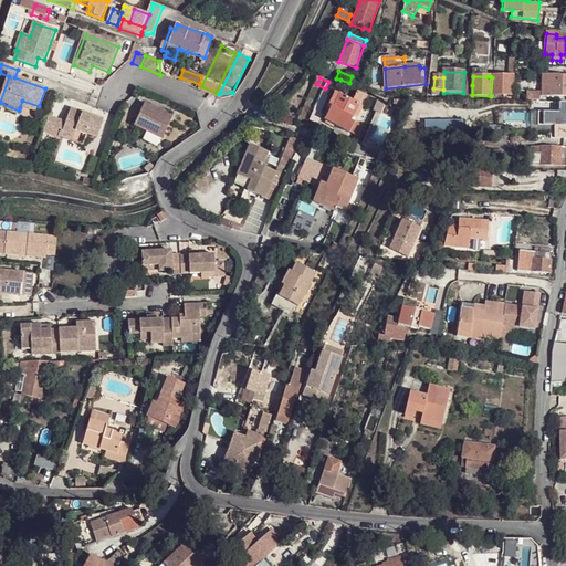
[(514,97),(514,77),(495,77),(492,77),(491,96),(514,97)]
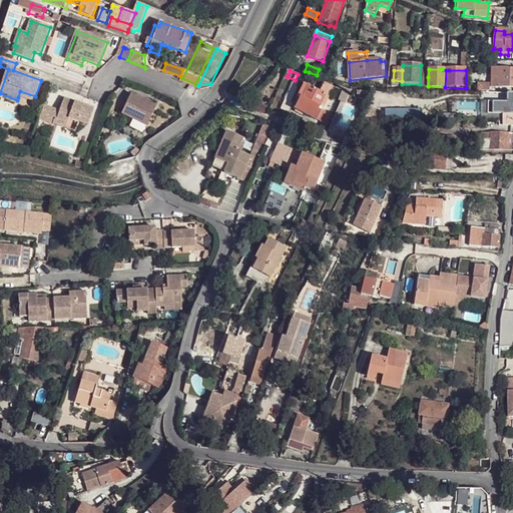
[(506,70),(492,70),(492,88),(512,88),(512,70),(506,70)]
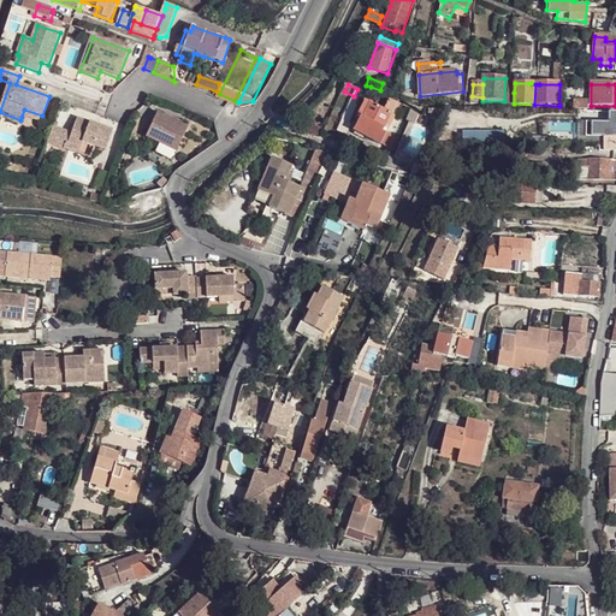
[(354,96),(342,120),(351,124),(362,101),(354,96)]
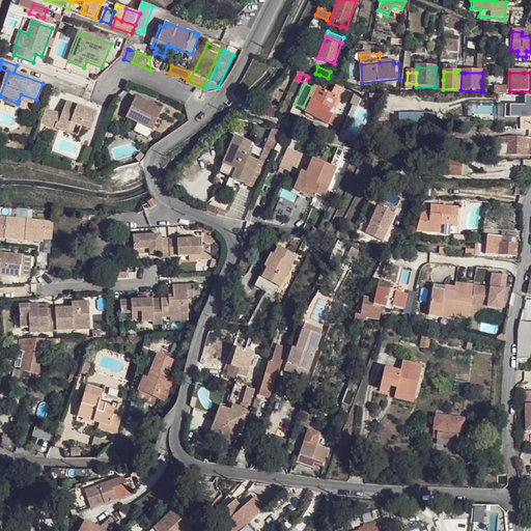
[(305,113),(338,131),(343,119),(334,114),(346,90),(333,83),(327,93),(315,87),(309,99),(311,100),(305,113)]
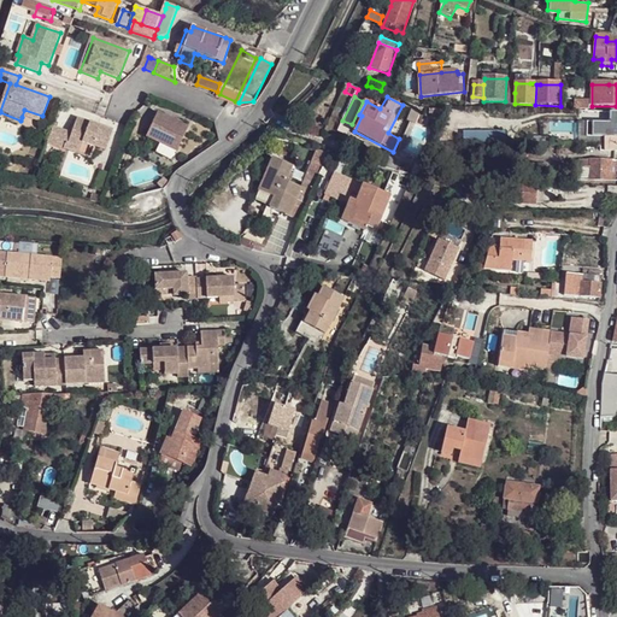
[(24,110),(22,117),(40,123),(42,116),(24,110)]
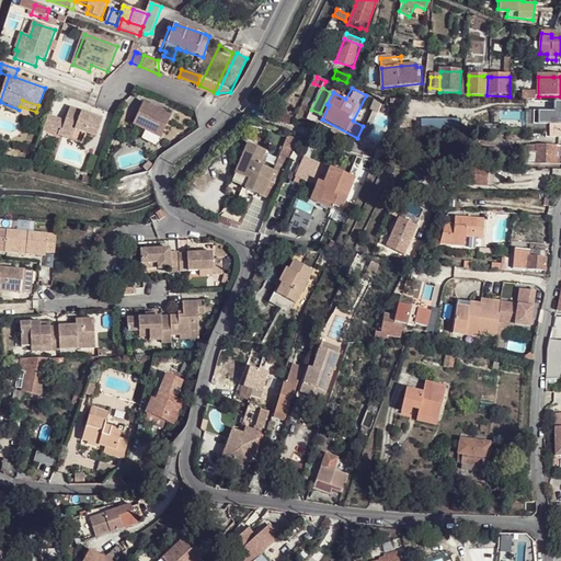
[(172,117),(145,103),(134,125),(162,139),(172,117)]
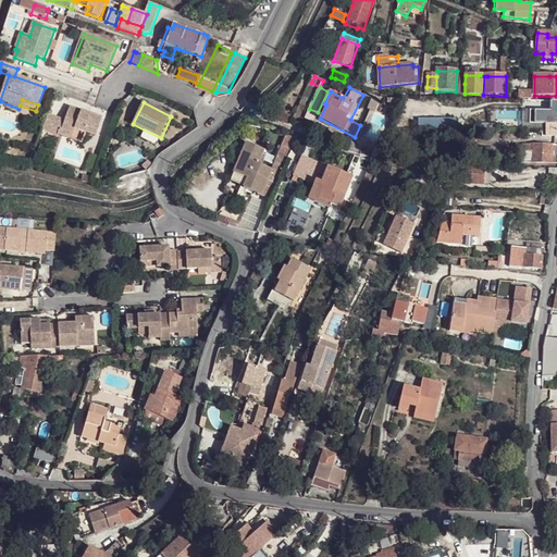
[(556,137),(556,102),(551,103),(551,111),(534,111),(533,124),(544,124),(544,137),(556,137)]
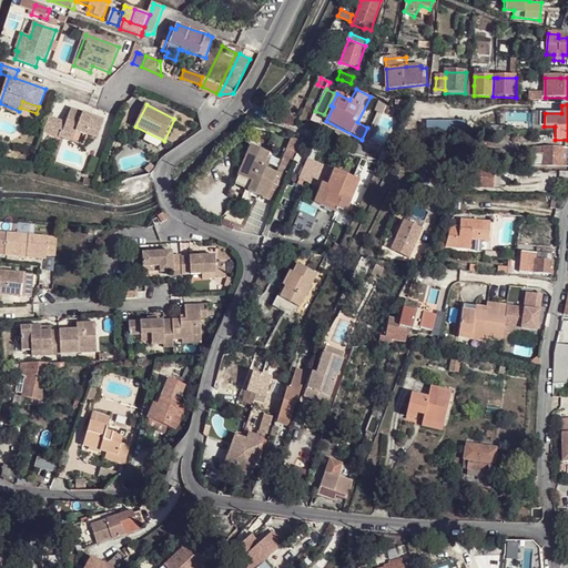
[(67,124),(50,118),(44,132),(59,138),(61,132),(75,137),(77,132),(98,140),(104,121),(72,110),(67,124)]
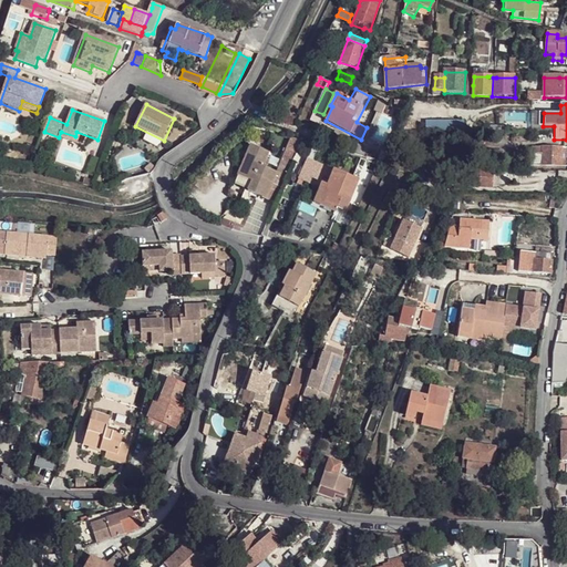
[(310,120),(319,123),(323,114),(315,111),(310,120)]
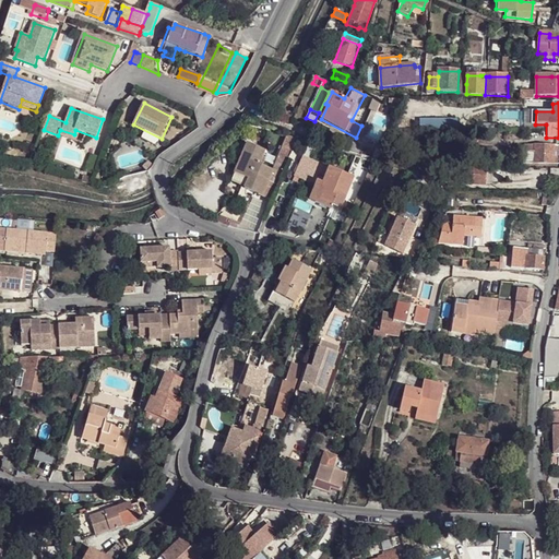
[(74,134),(60,130),(58,135),(72,141),(74,134)]
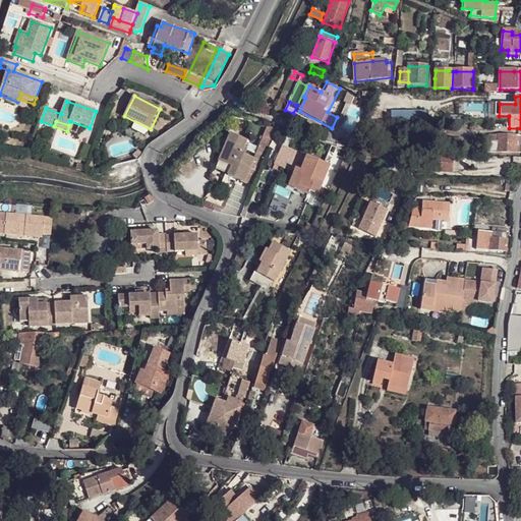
[(308,121),(303,132),(311,134),(312,130),(317,132),(320,127),(315,125),(315,124),(308,121)]
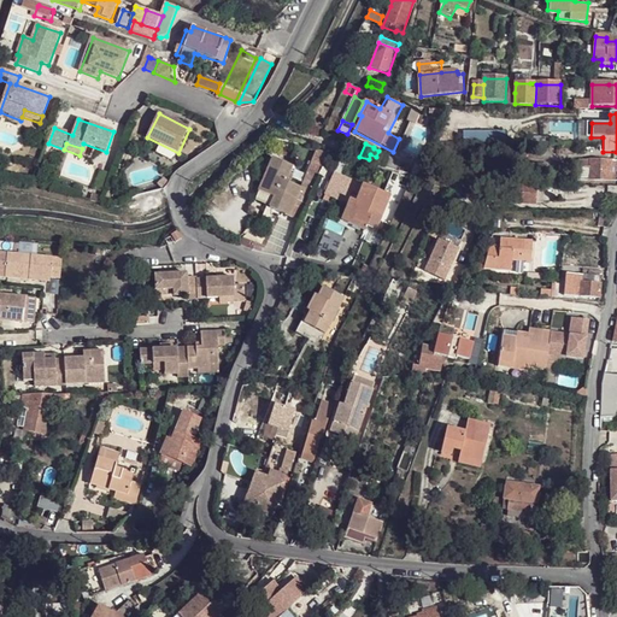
[(318,151),(301,189),(306,191),(315,195),(330,156),(318,151)]
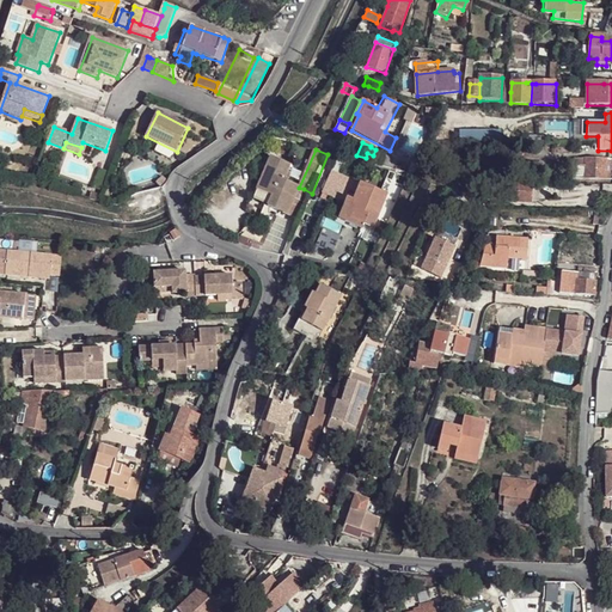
[(389,196),(361,185),(338,176),(344,157),(336,154),(318,201),(328,204),(329,200),(346,207),(348,200),(354,202),(346,222),(365,231),(371,218),(379,221),(389,196)]
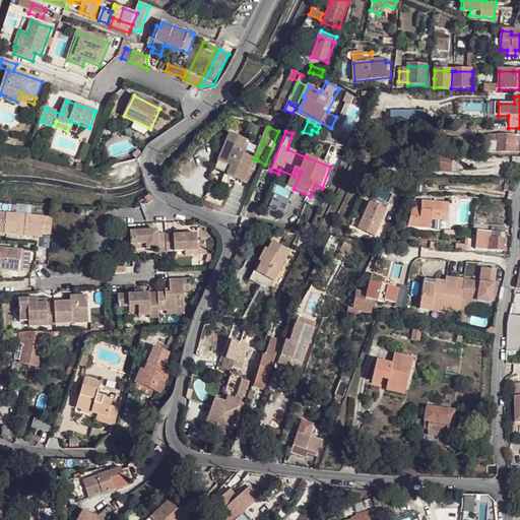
[(250,142),(235,136),(222,164),(235,170),(232,178),(248,185),(258,160),(254,159),(244,154),(250,142)]
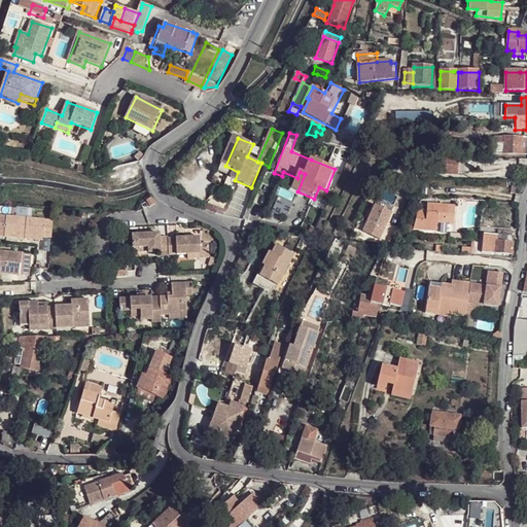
[(466,152),(467,138),(455,138),(455,140),(454,149),(455,152),(466,152)]
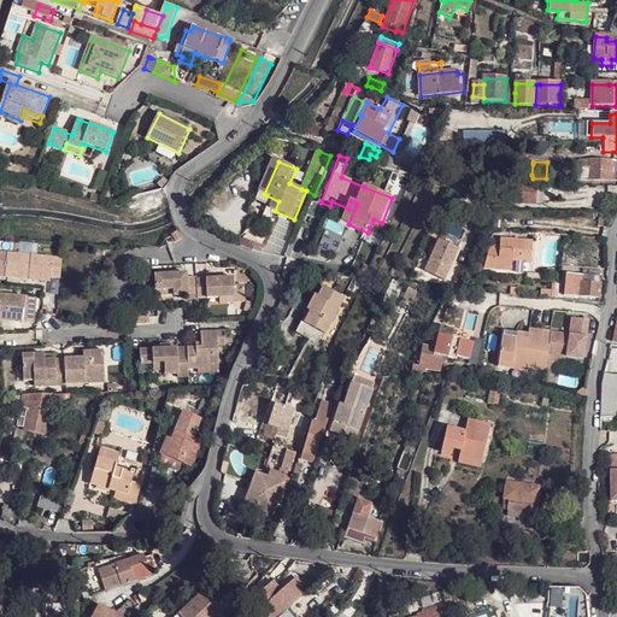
[(609,183),(610,162),(588,162),(587,182),(609,183)]
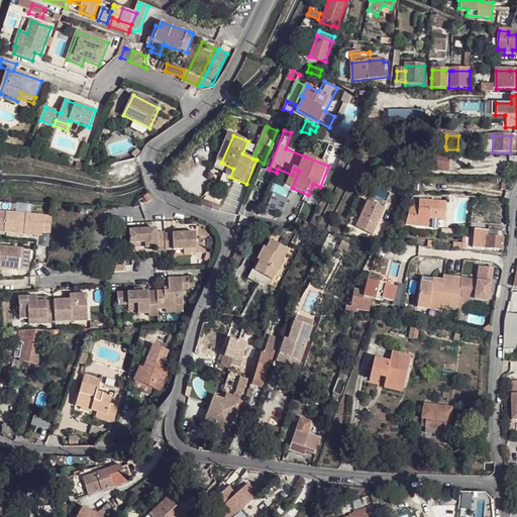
[(349,148),(353,139),(346,136),(344,146),(349,148)]
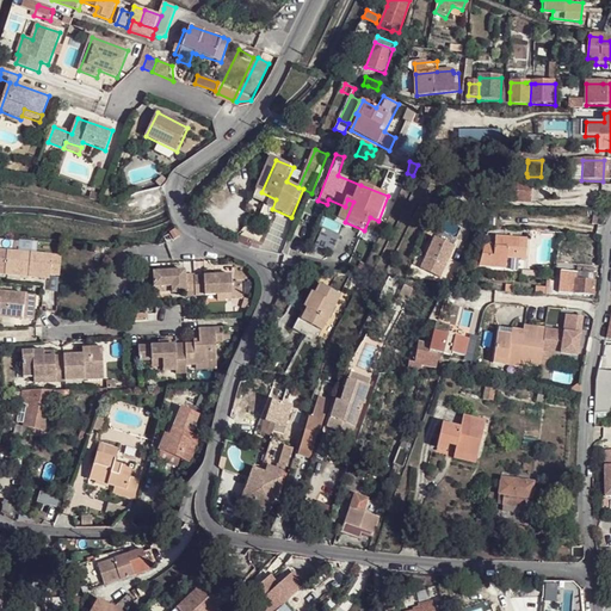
[(526,173),(528,162),(516,162),(516,173),(526,173)]
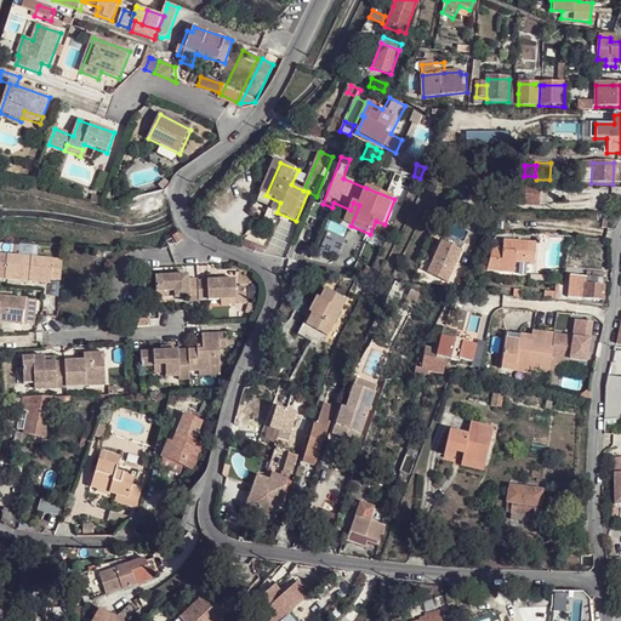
[(536,189),(512,191),(512,206),(525,206),(525,208),(543,206),(543,189),(536,189)]
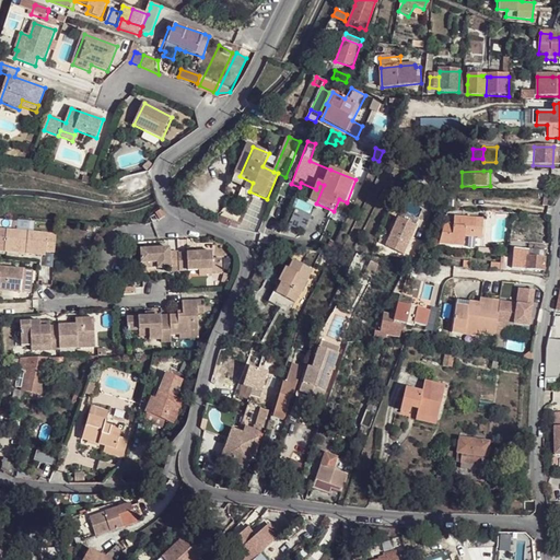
[(286,177),(278,173),(267,199),(275,202),(286,177)]
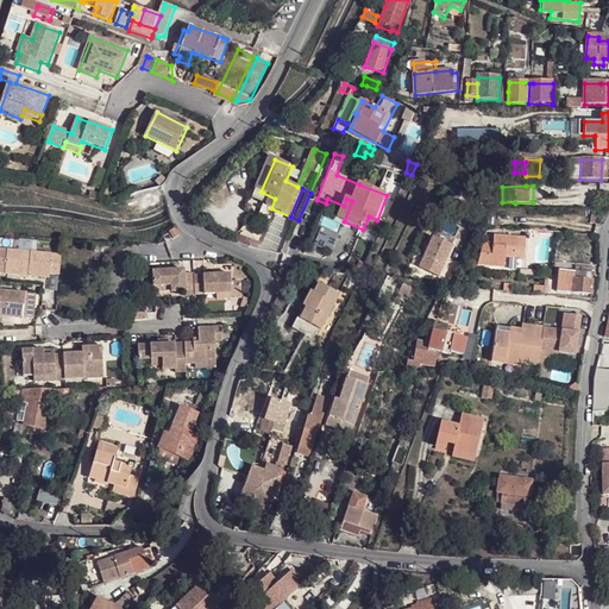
[(275,199),(261,192),(256,202),(271,208),(275,199)]
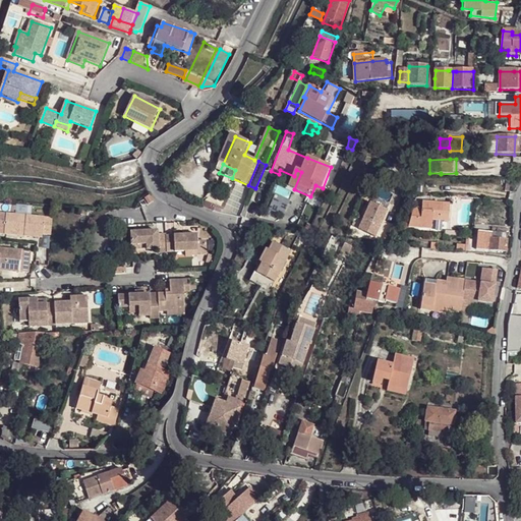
[(294,176),(289,187),(294,189),(301,172),(296,170),(294,176)]
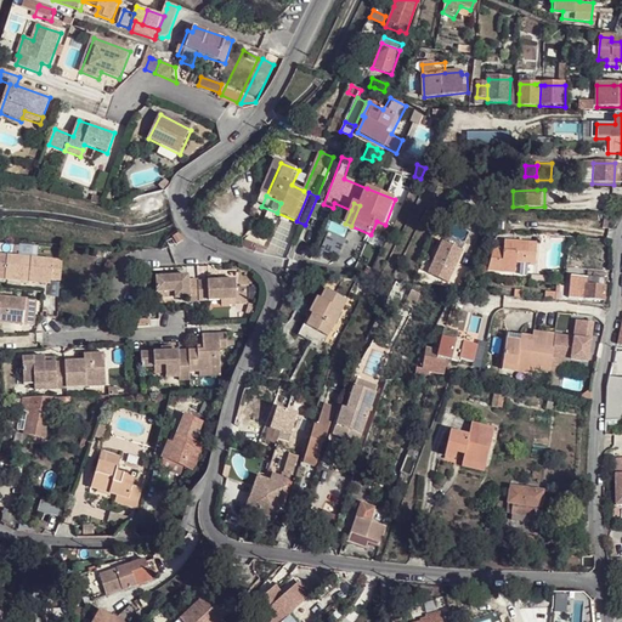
[(203,210),(211,224),(215,221),(209,211),(211,210),(209,207),(203,210)]
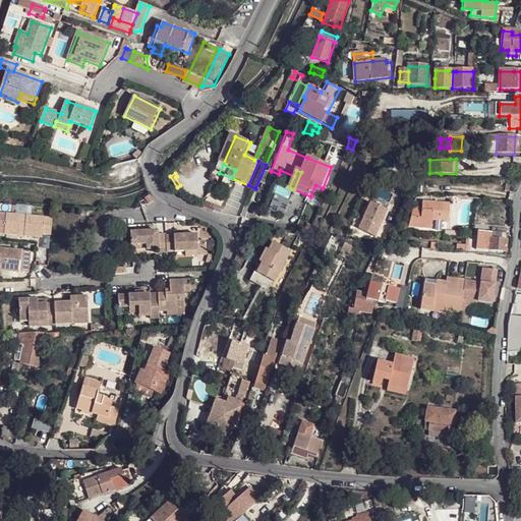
[(315,185),(310,196),(316,199),(323,188),(315,185)]
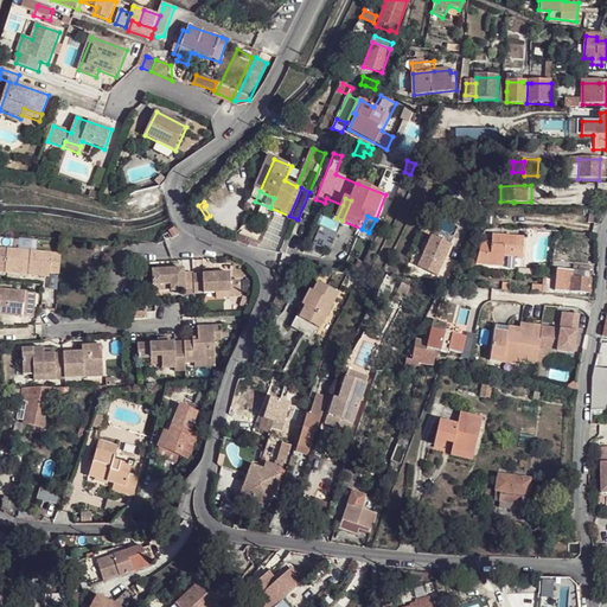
[(451,247),(454,241),(434,232),(432,238),(451,247)]
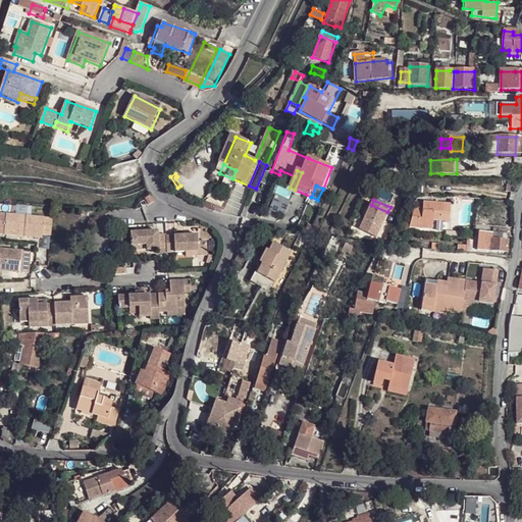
[(452,204),(425,201),(425,209),(413,208),(411,226),(434,228),(435,220),(450,221),(452,204)]
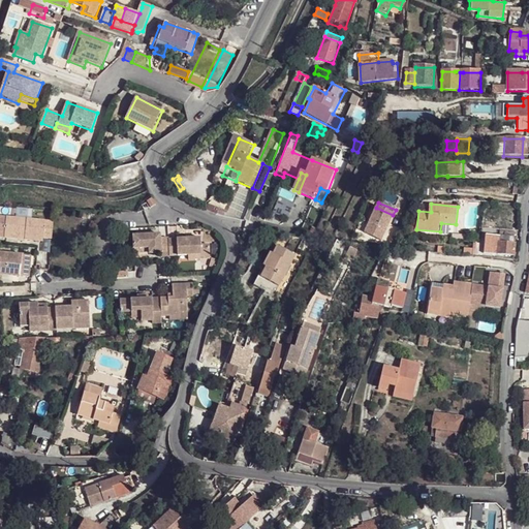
[(385,230),(393,215),(376,208),(369,224),(385,230)]
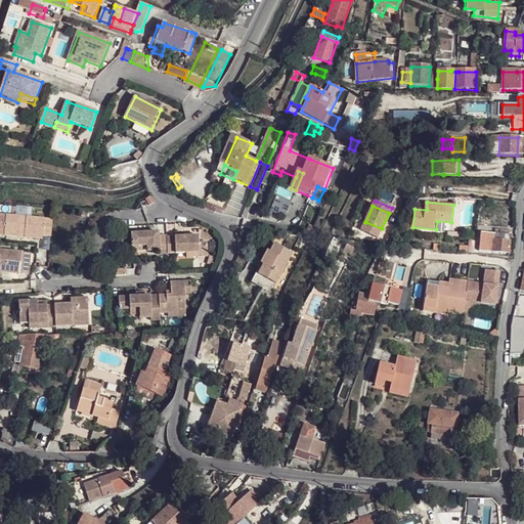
[(43,236),(52,237),(53,221),(7,217),(6,231),(24,233),(24,237),(43,238),(43,236)]
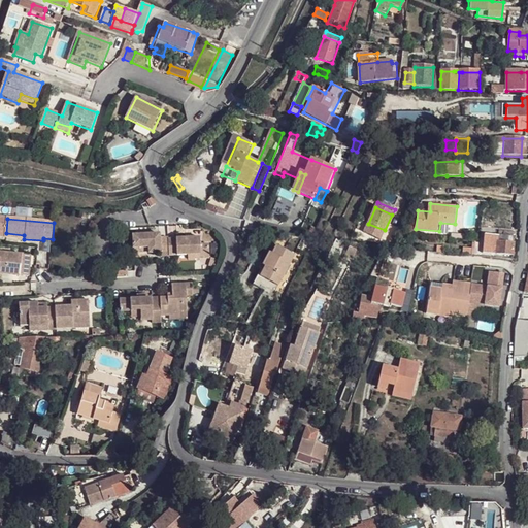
[(381,241),(385,230),(368,224),(364,234),(381,241)]
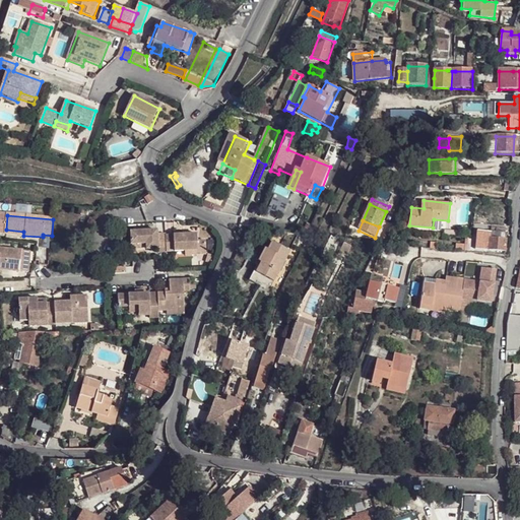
[(158,252),(167,251),(166,236),(157,237),(158,234),(147,235),(147,232),(130,233),(131,245),(145,245),(145,249),(158,248),(158,252)]
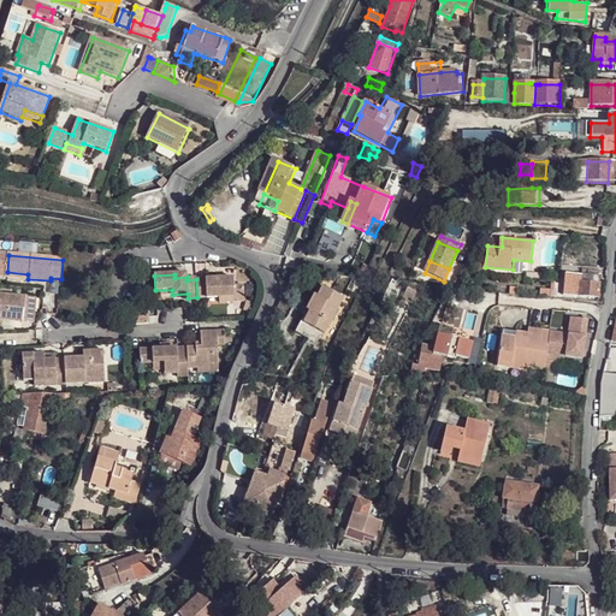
[(580,284),(580,277),(564,274),(562,294),(578,296),(580,284)]
